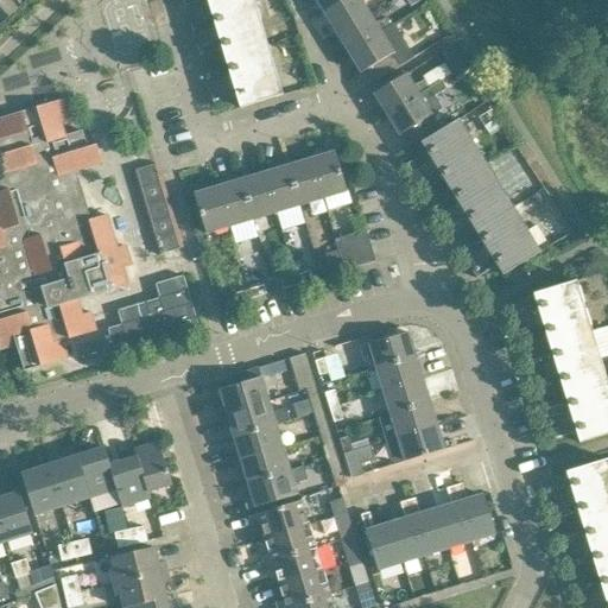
[(210,10),(242,0),(182,0),(184,7),(208,0),(210,10)]
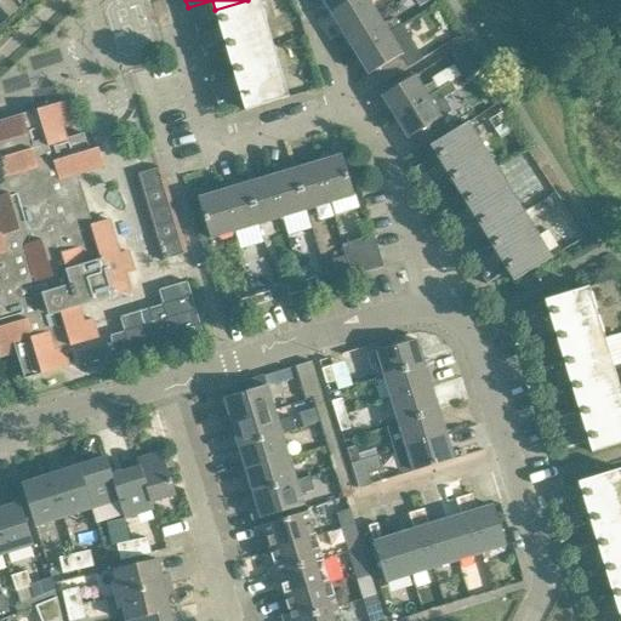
[(229,61),(274,47),(258,0),(248,0),(215,10),(217,20),(194,27),(204,58),(227,51),(229,61)]
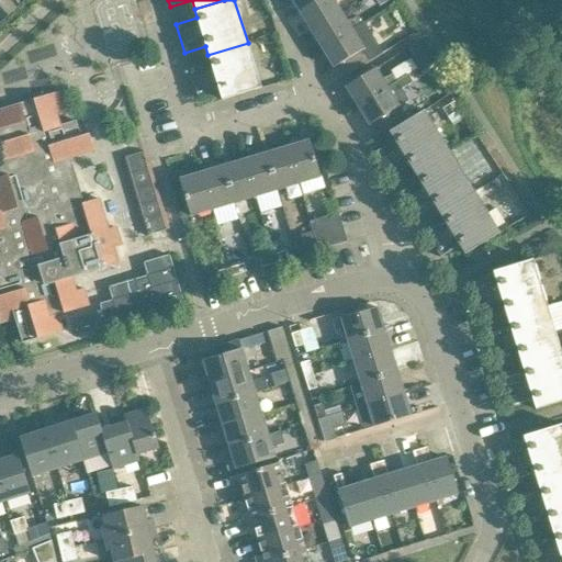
[(291,0),(299,11),(316,0),(291,0)]
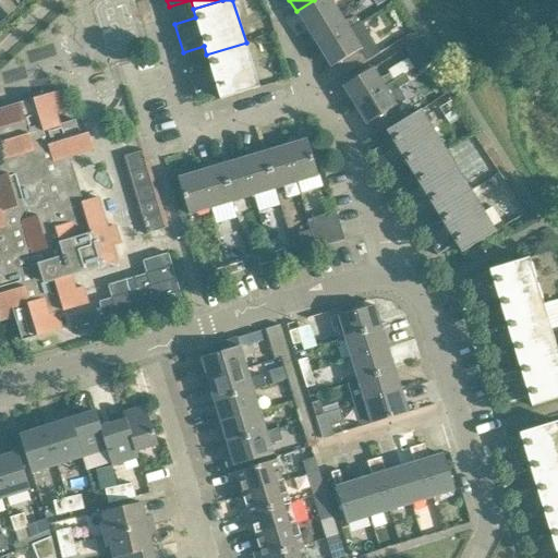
[(307,29),(338,11),(331,1),(331,0),(314,0),(296,11),(307,29)]
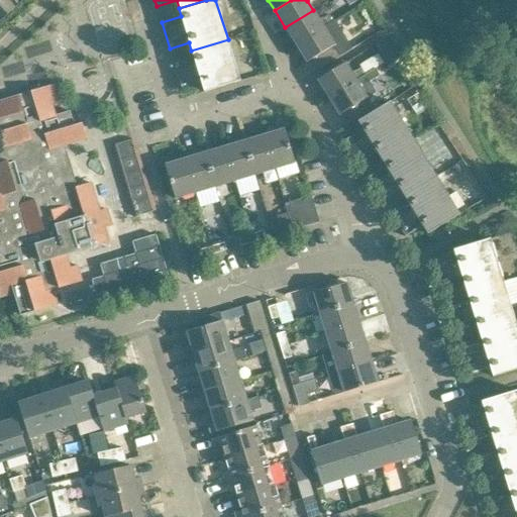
[(296,44),(332,22),(328,15),(319,21),(313,10),(285,27),(296,44)]
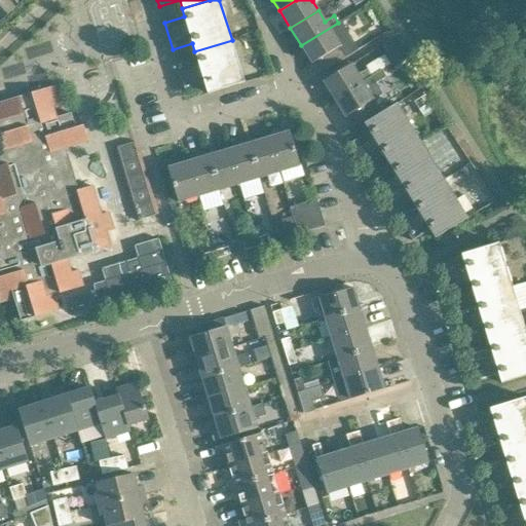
[(340,22),(338,23),(301,45),(312,64),(318,61),(325,71),(359,50),(340,22)]
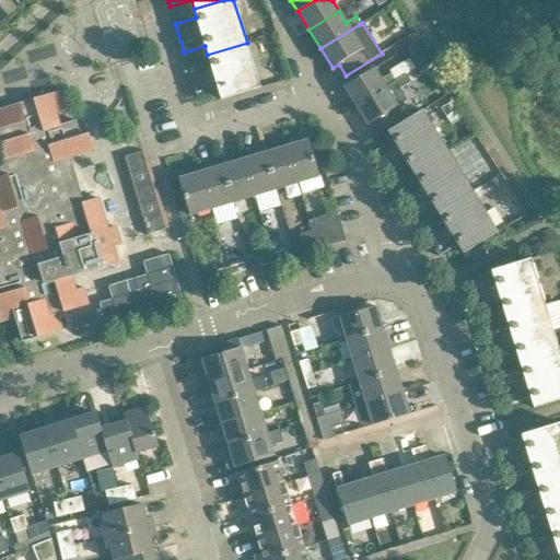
[(247,43),(207,55),(210,63),(189,70),(197,97),(218,91),(221,101),(260,89),(247,43)]
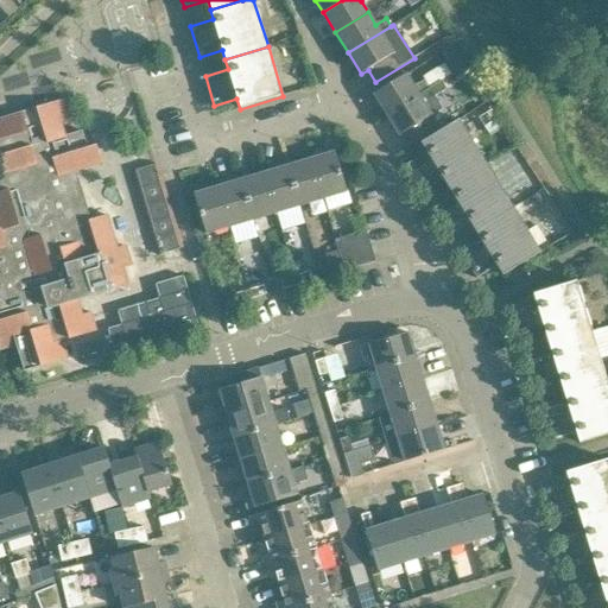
[(454,46),(442,54),(454,74),(466,67),(454,46)]
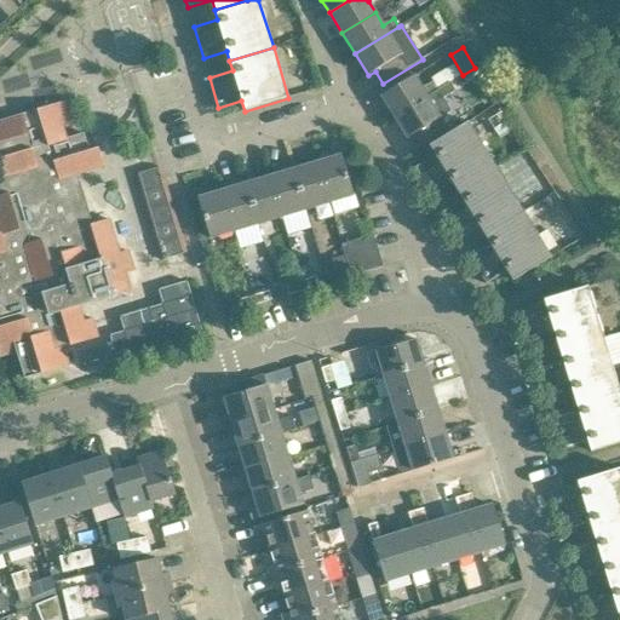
[(394,116),(438,91),(432,82),(422,89),(414,76),(382,96),(394,116)]
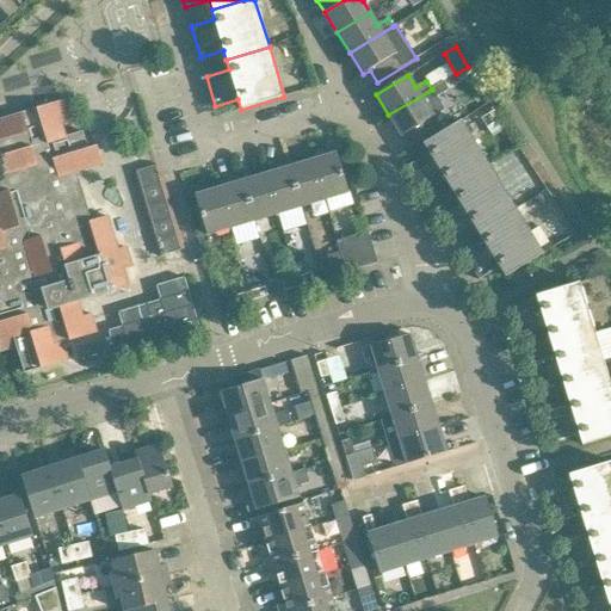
[(432,90),(388,115),(401,137),(408,133),(417,146),(442,129),(434,117),(445,110),(437,97),(448,90),(443,82),(432,90)]
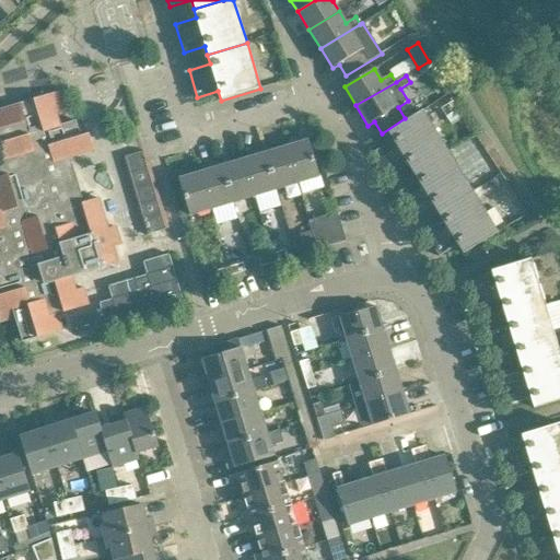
[(59,93),(0,111),(0,161),(19,158),(23,171),(0,178),(0,323),(15,319),(22,342),(63,330),(58,315),(90,307),(83,288),(77,291),(72,278),(118,264),(115,248),(121,246),(116,229),(109,231),(98,199),(84,205),(74,173),(71,174),(69,160),(93,151),(86,136),(79,136),(76,121),(61,126),(57,112),(65,111),(59,93)]
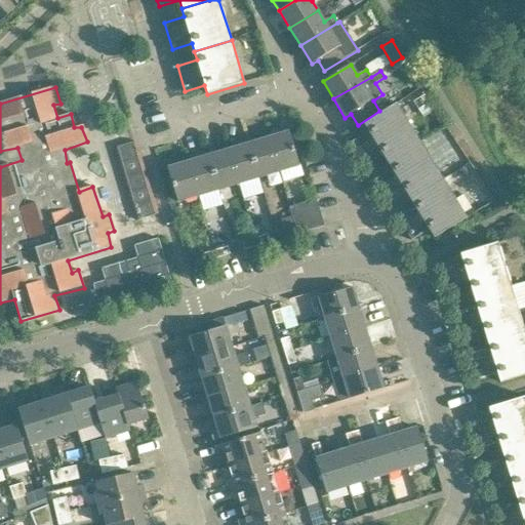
[(420,142),(408,123),(397,104),(363,124),(368,132),(351,143),(365,166),(382,155),(387,162),(420,142)]
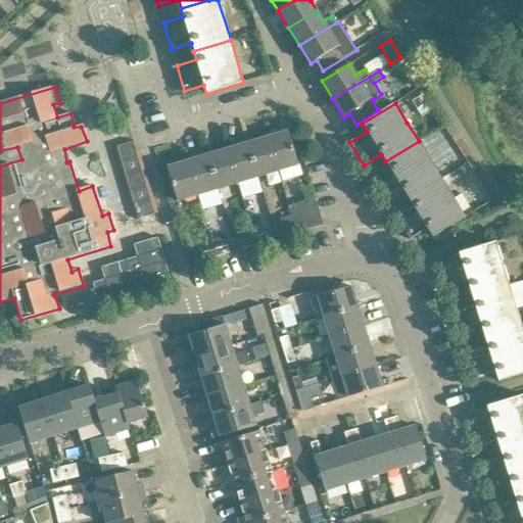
[(268,138),(277,172),(298,165),(288,132),(268,138)]
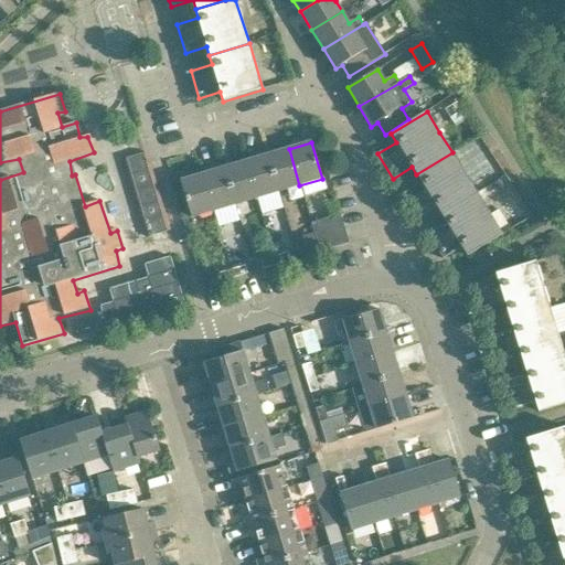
[(278,192),(299,185),(289,149),(267,156),(278,192)]
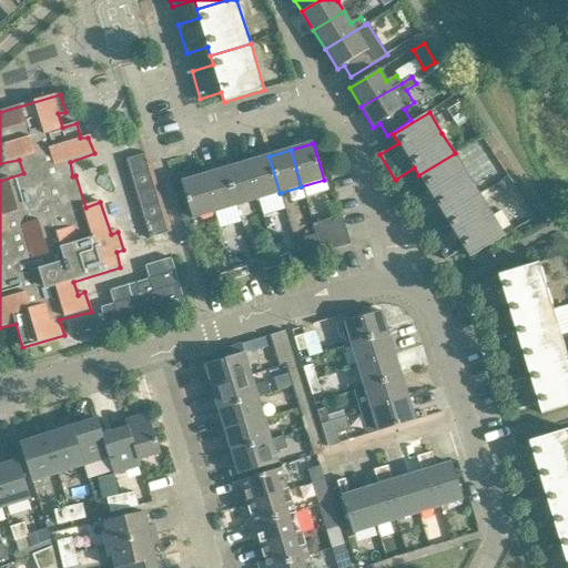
[(479,194),(467,174),(455,153),(418,175),(424,183),(405,195),(421,220),(439,209),(444,216),(479,194)]
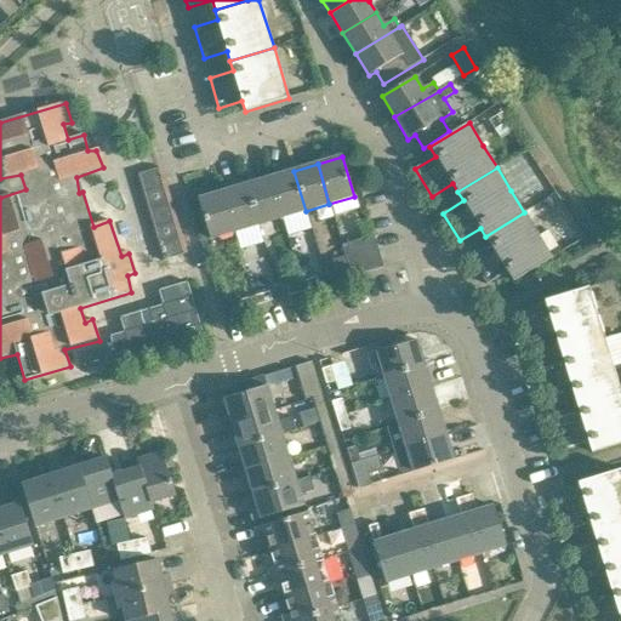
[(159,170),(136,176),(161,261),(186,254),(160,169),(159,170)]
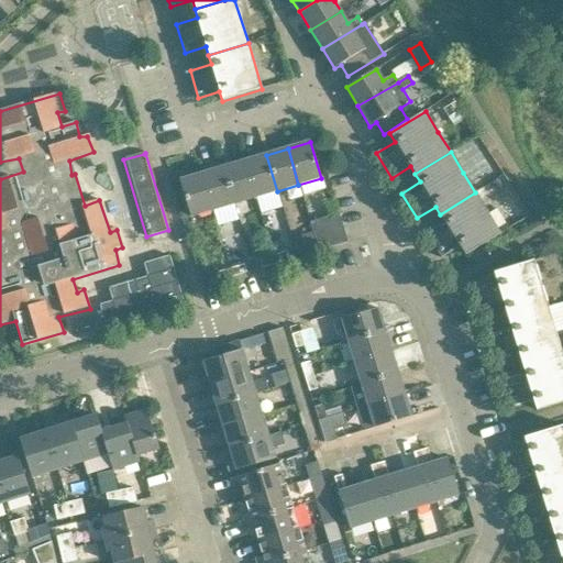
[(256,197),(277,191),(266,155),(245,162),(256,197)]
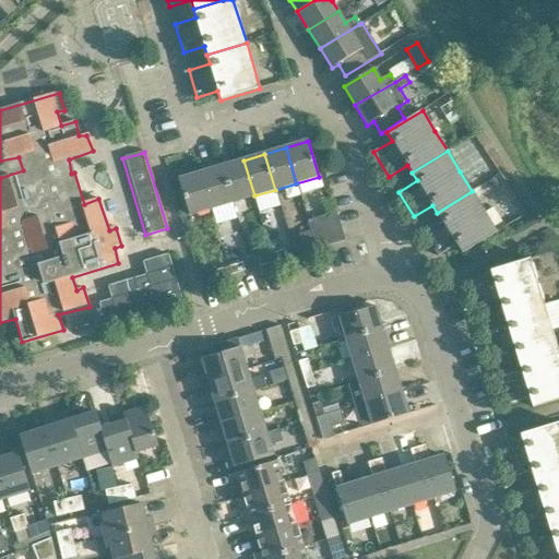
[(233,202),(254,195),(244,161),(222,166),(233,202)]
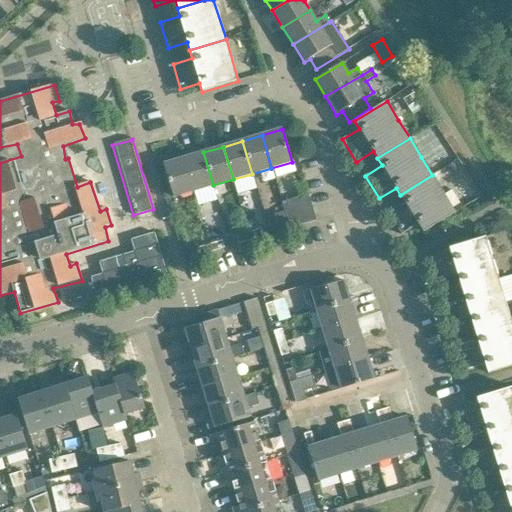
[(194,191),(213,185),(203,152),(184,158),(194,191)]
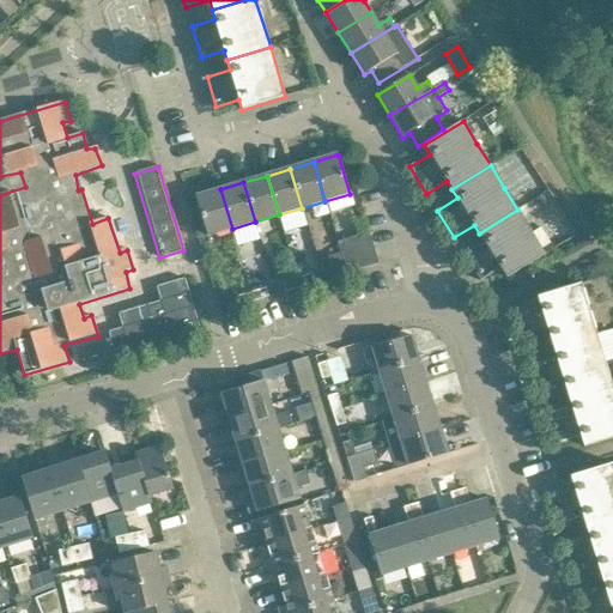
[(207,236),(232,229),(220,189),(195,196),(207,236)]
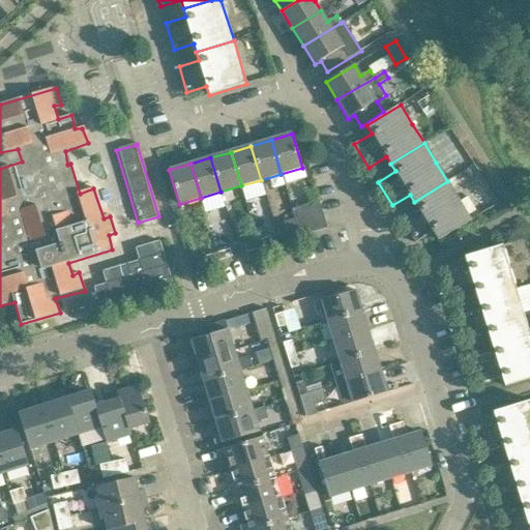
[(469,216),(459,201),(450,186),(457,182),(458,184),(471,176),(471,174),(477,170),(474,166),(447,182),(447,181),(414,202),(418,209),(401,219),(415,243),(433,233),(438,241),(482,213),(479,209),(469,216)]
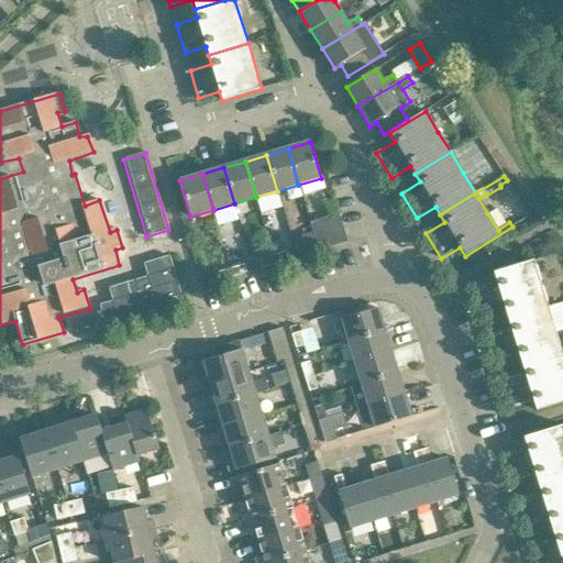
[(310,223),(319,252),(348,243),(340,214),(310,223)]
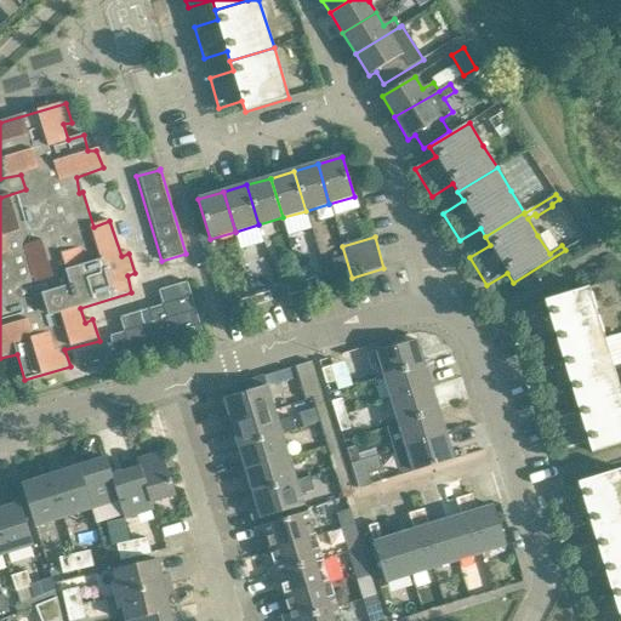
[(336,281),(352,278),(342,246),(326,251),(336,281)]
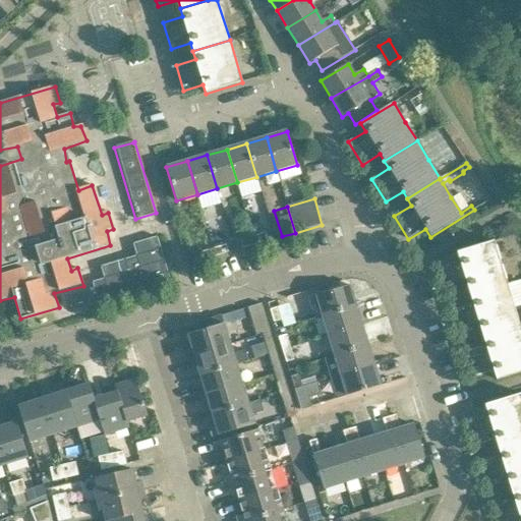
[(255,244),(269,241),(266,233),(253,237),(255,244)]
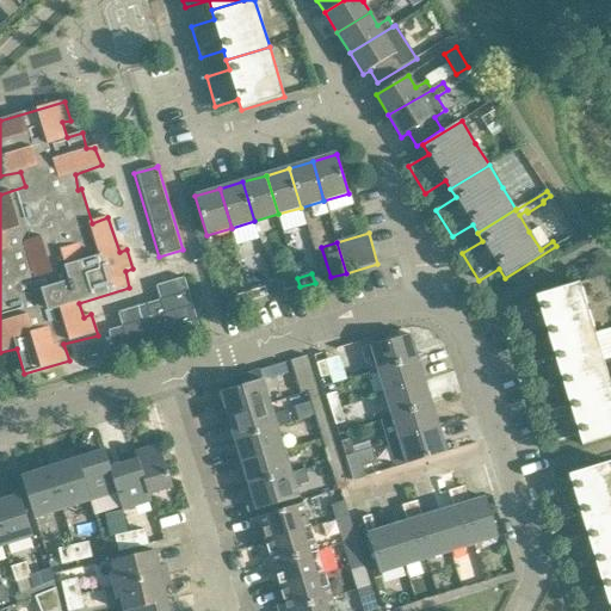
[(122,327),(109,331),(117,359),(202,334),(184,278),(156,287),(160,301),(118,313),(122,327)]
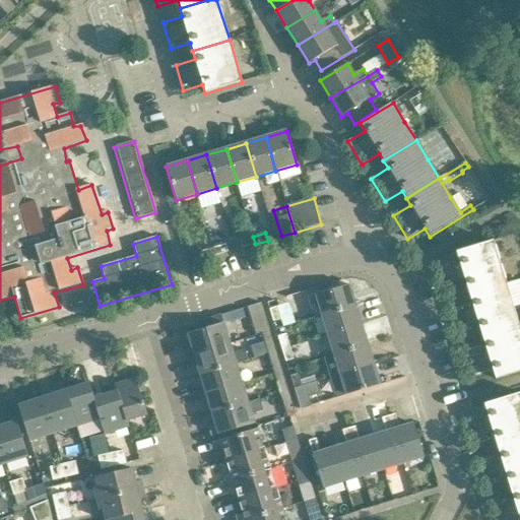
[(242,248),(255,244),(253,237),(240,241),(242,248)]
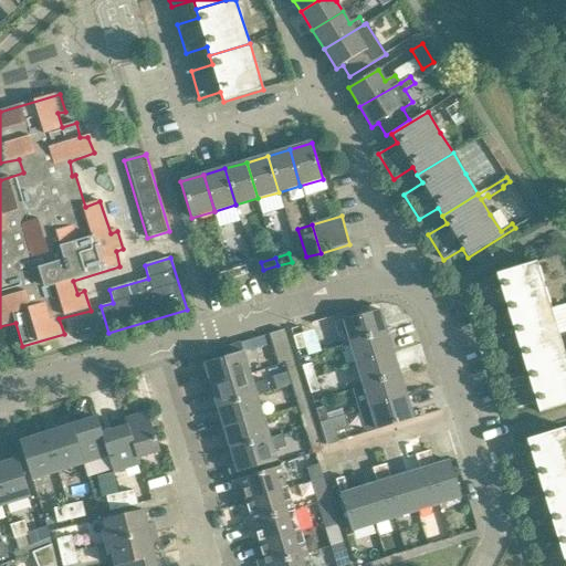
[(551,308),(544,285),(536,262),(496,274),(500,284),(479,291),(488,318),(509,312),(511,321),(551,308)]
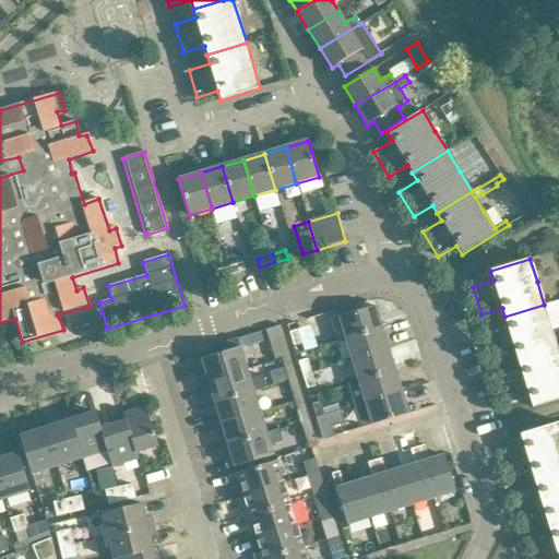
[(232,275),(245,271),(242,263),(228,266),(232,275)]
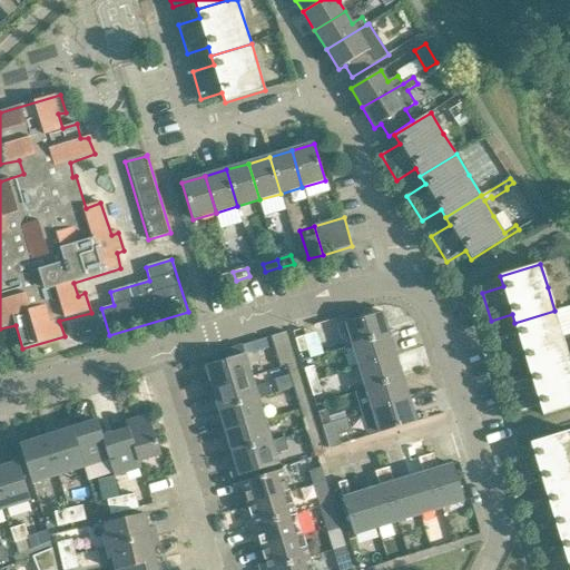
[(222,285),(236,281),(233,272),(219,276),(222,285)]
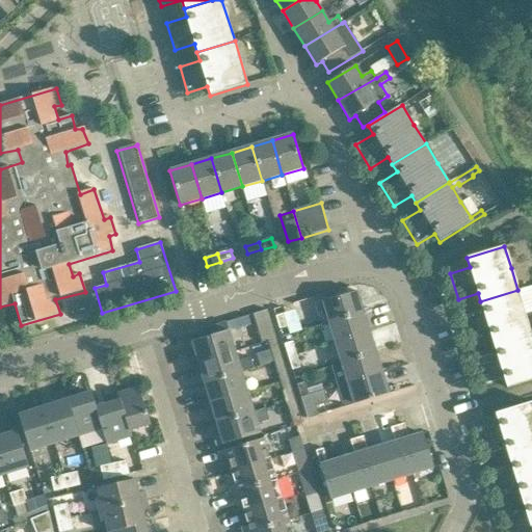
[(531,333),(525,312),(517,290),(480,301),(483,310),(463,316),(471,343),(490,337),(494,345),(531,333)]
